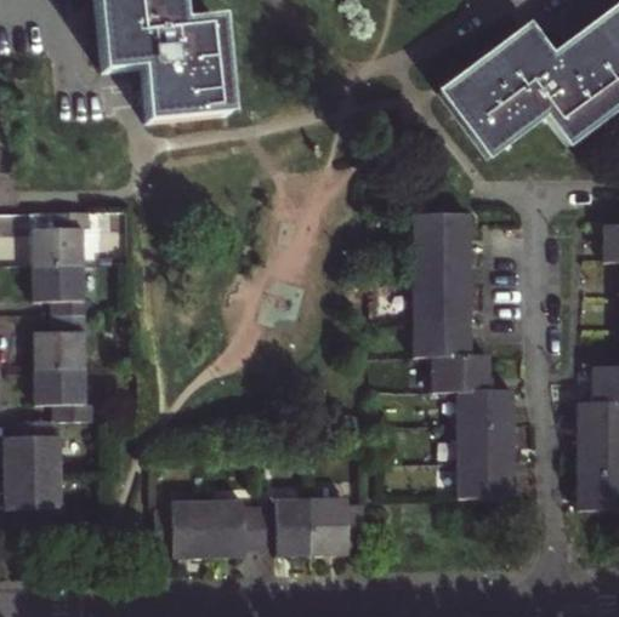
[(149,118),(230,109),(221,21),(181,24),(177,0),(97,0),(104,69),(145,66),(146,85),(149,118)]
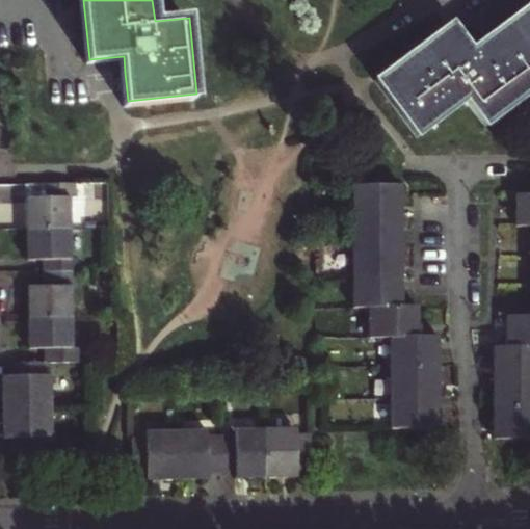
[(454,18),(453,19),(378,73),(419,129),(469,94),(487,118),(529,87),(529,2),(484,35),(473,44),(454,18)]
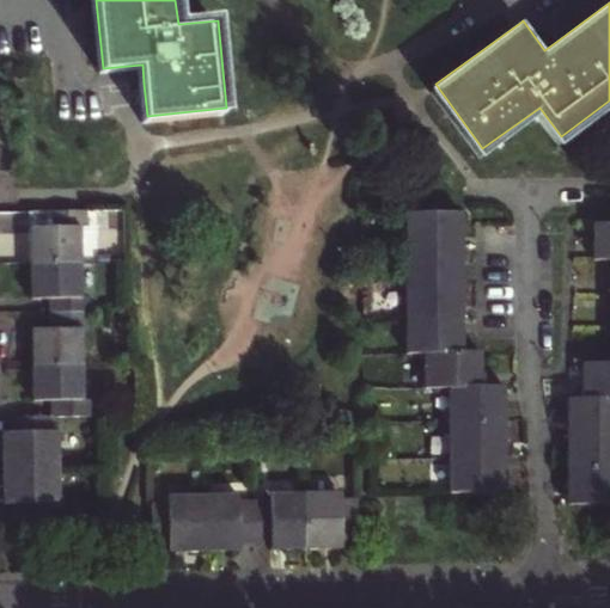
[(58,227),(40,228),(40,240),(40,264),(87,263),(87,228),(95,228),(95,210),(56,212),(58,227)]
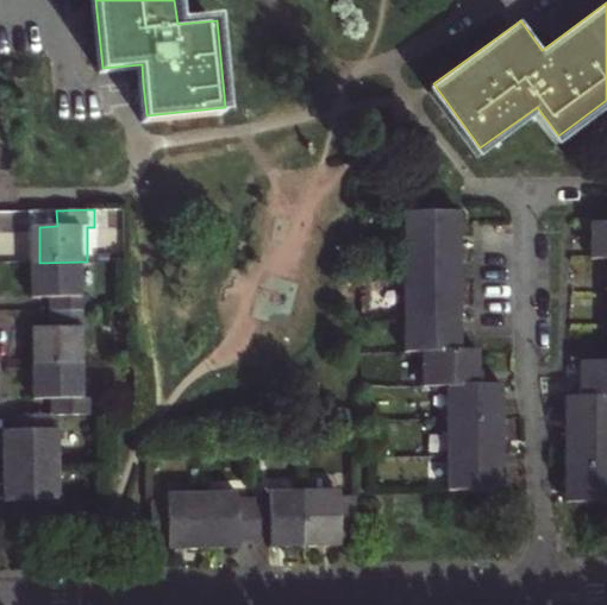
[(460,214),(406,214),(406,246),(461,246),(460,225),(460,214)]
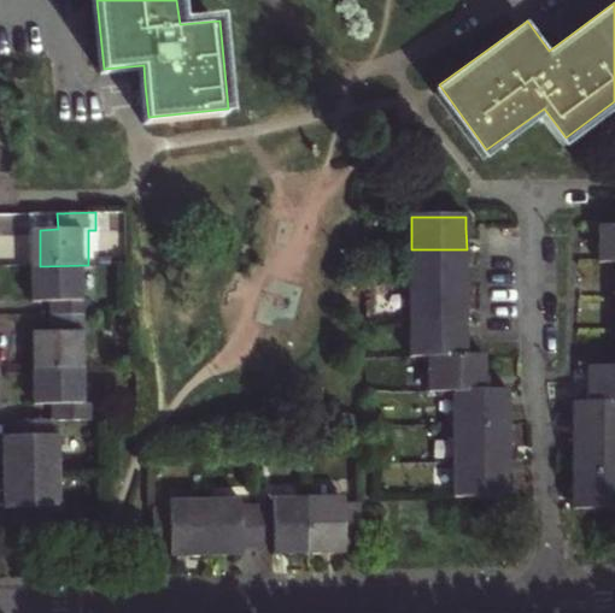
[(598,240),(599,260),(614,260),(614,224),(598,224),(598,240)]
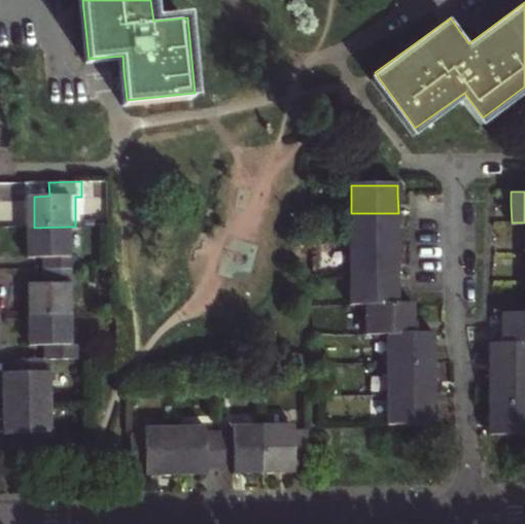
[(398,220),(398,213),(351,213),(351,243),(398,242),(398,220)]
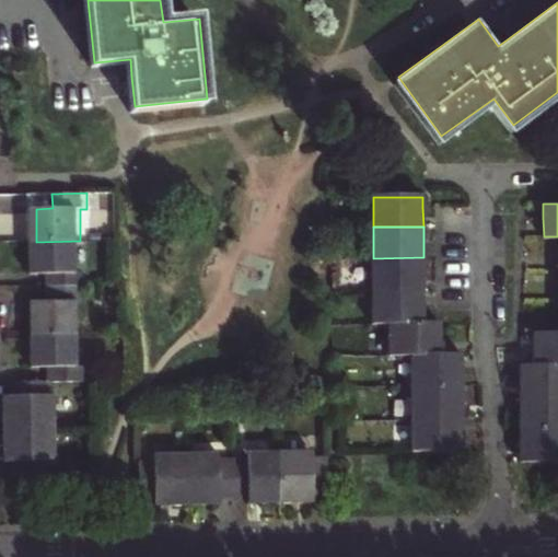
[(36,274),(51,273),(53,288),(86,288),(86,273),(80,273),(80,241),(36,242),(36,263),(36,274)]
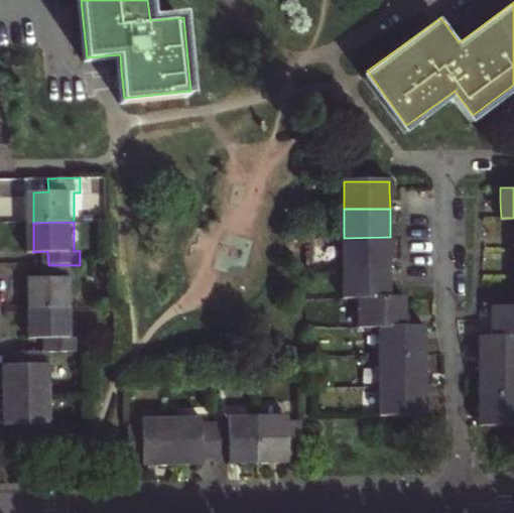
[(390,247),(390,237),(344,238),(344,267),(390,267),(390,247)]
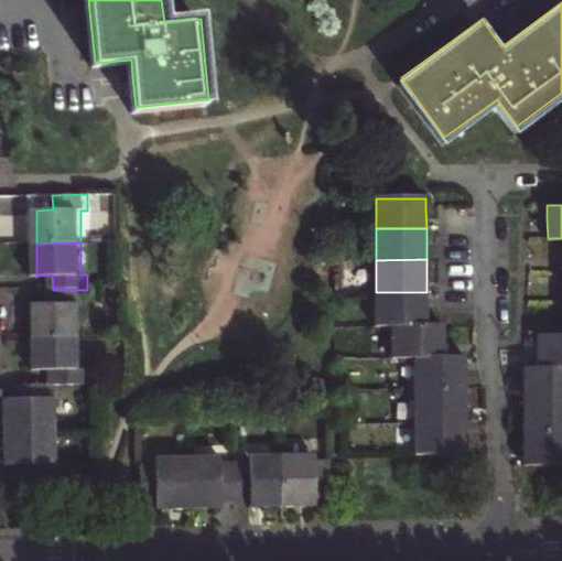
[(87,302),(87,290),(53,290),(53,301),(35,301),(36,324),(36,336),(79,336),(79,302),(87,302)]
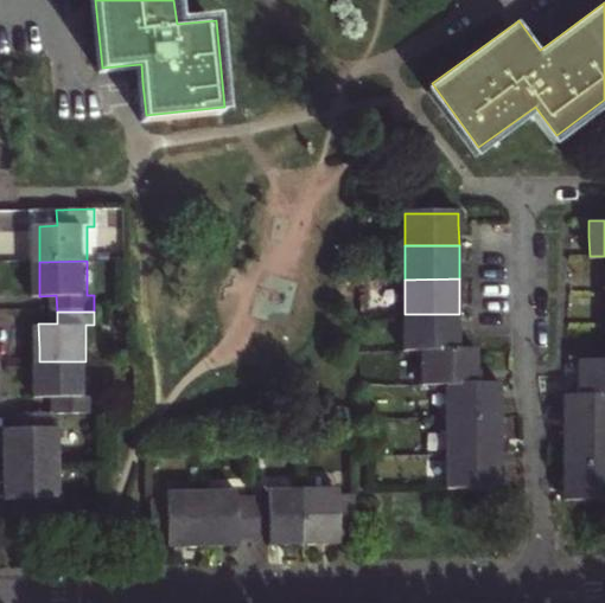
[(405,314),(405,350),(422,350),(459,350),(459,328),(459,314),(405,314)]
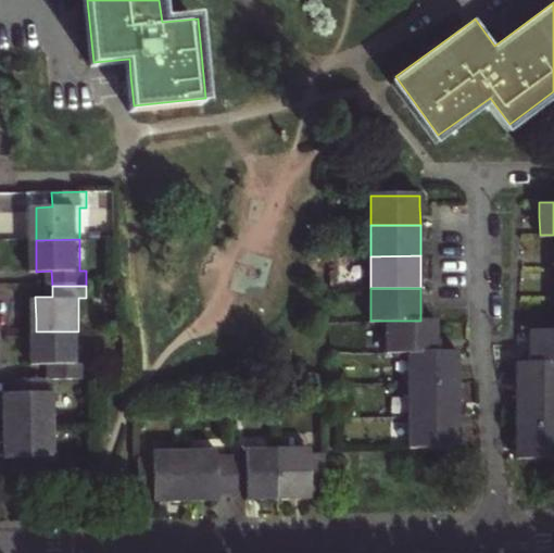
[(437,321),(420,321),(387,321),(387,352),(408,353),(437,353),(437,335),(437,321)]
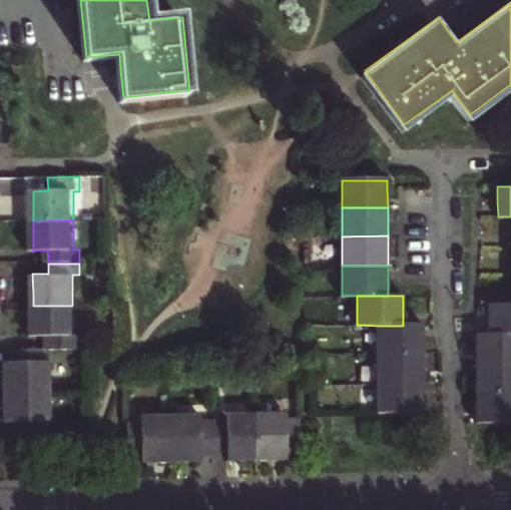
[(510,301),(488,301),(488,311),(488,332),(510,332),(510,301)]
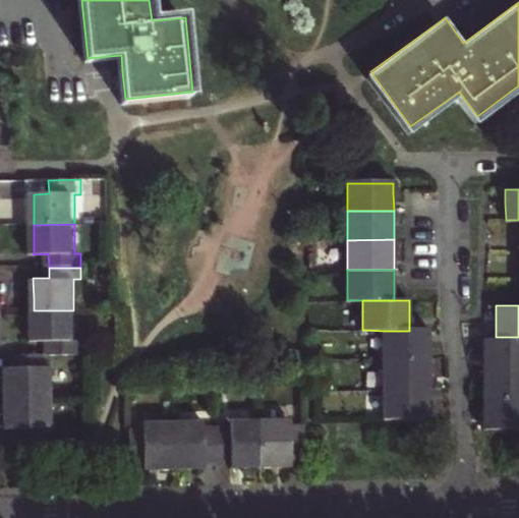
[(78,341),(72,341),(73,310),(34,310),(34,326),(34,341),(48,341),(48,354),(79,354),(78,341)]
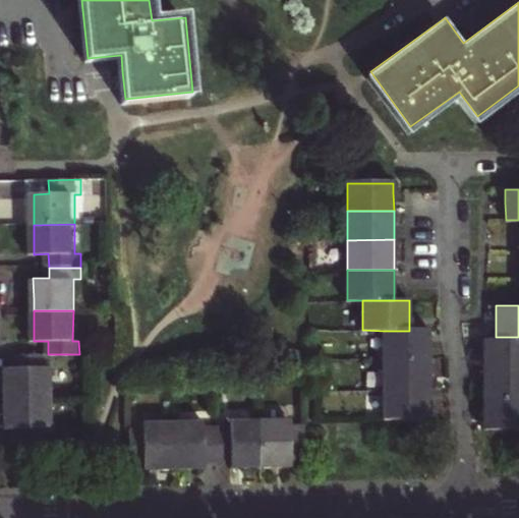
[(428,331),(409,331),(383,331),(383,360),(428,360),(428,343),(428,331)]
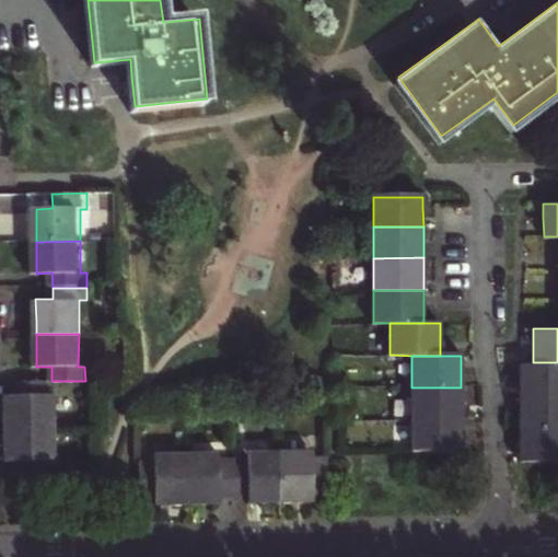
[(557,362),(533,362),(520,362),(520,373),(520,393),(557,393),(557,362)]
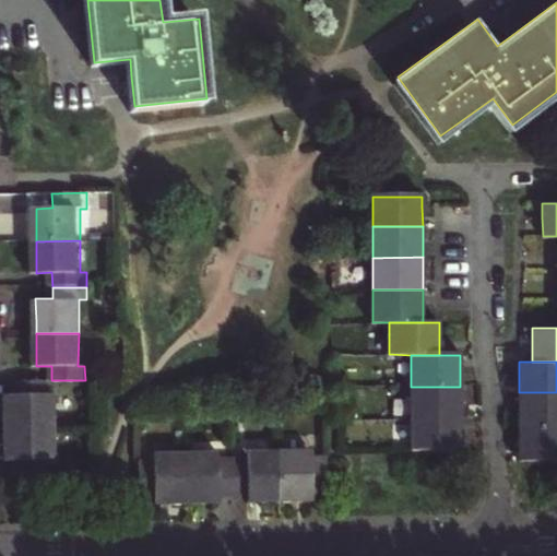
[(14,394),(8,394),(8,406),(7,428),(57,428),(57,395),(51,395),(51,380),(24,380),(13,380),(14,394)]
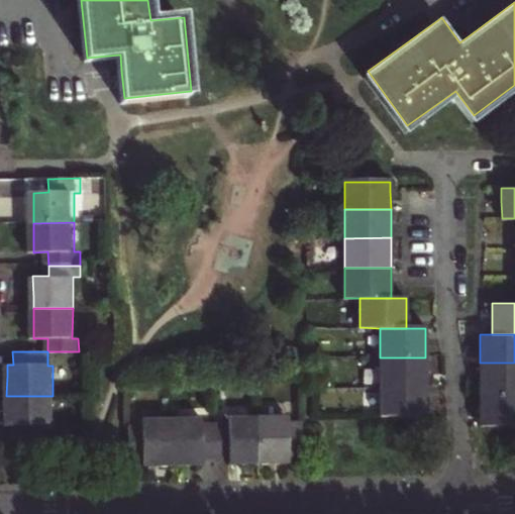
[(425,370),(425,357),(380,357),(379,388),(426,388),(425,370)]
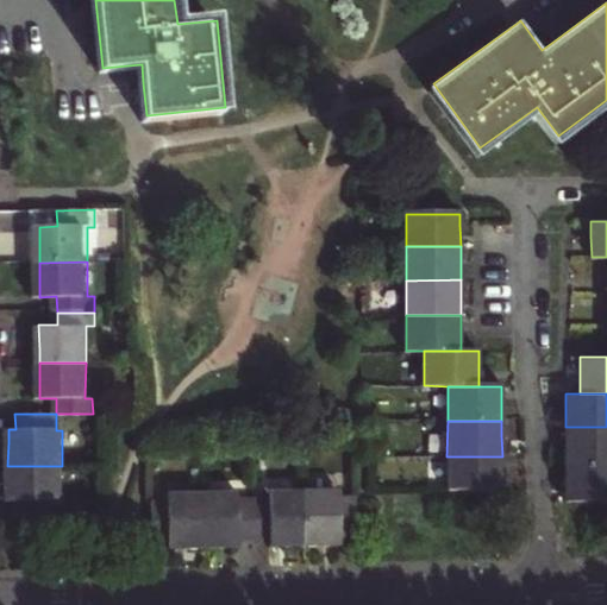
[(606,427),(565,427),(565,448),(565,465),(606,464),(606,427)]
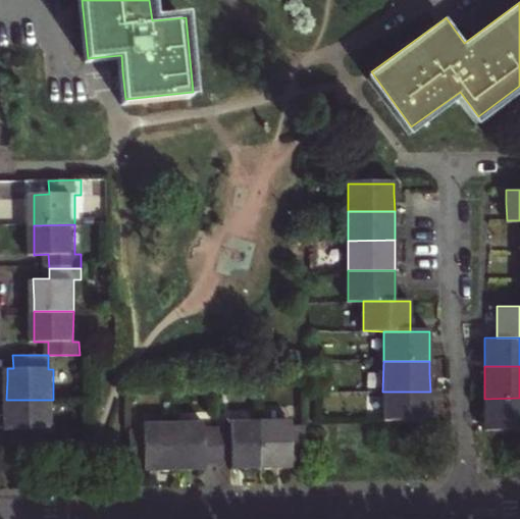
[(430,392),(382,392),(382,422),(430,422),(430,404),(430,392)]
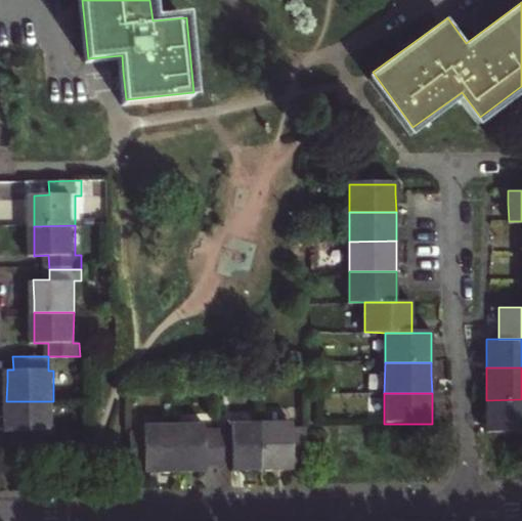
[(486,417),(486,429),(521,429),(521,399),(486,400),(486,417)]
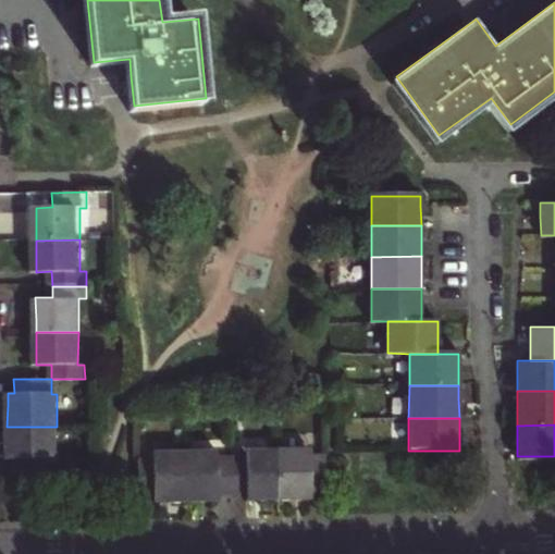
[(57,457),(57,427),(7,427),(7,444),(7,457),(13,457),(14,472),(49,472),(49,458),(57,457)]
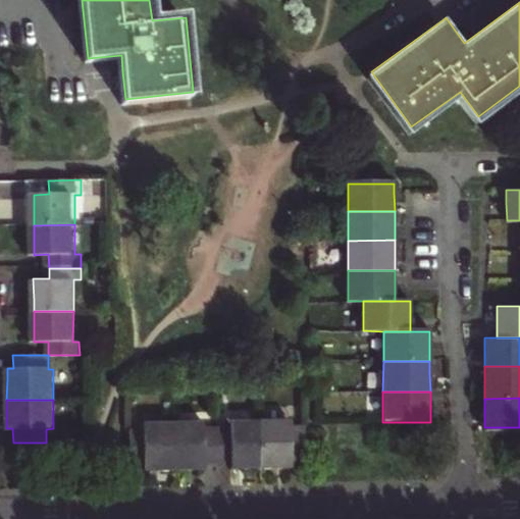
[(226,415),(226,419),(214,419),(214,454),(226,454),(227,459),(243,460),(258,460),(258,414),(226,415)]
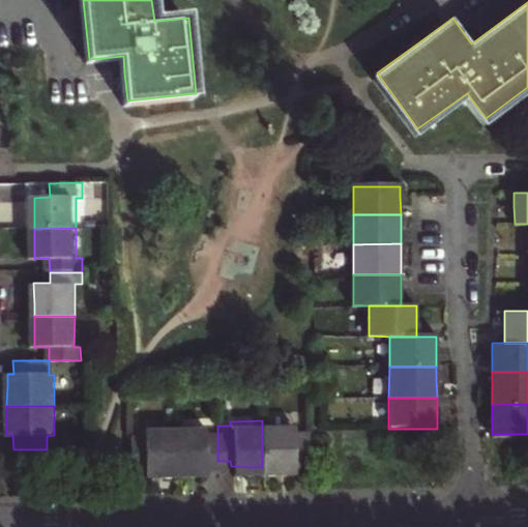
[(293,461),(304,461),(302,426),(292,426),(292,421),(262,420),(262,467),(284,467),(293,467),(293,461)]
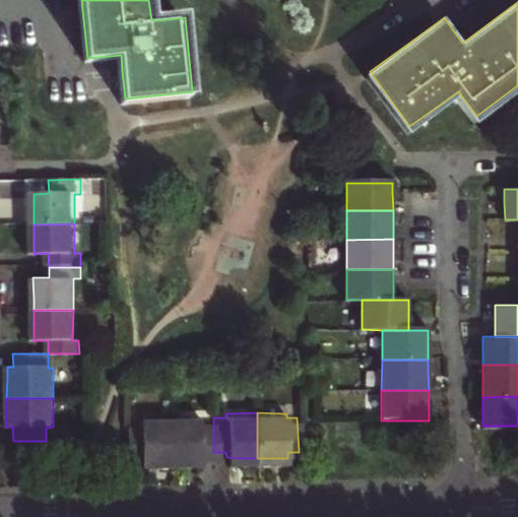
[(157,458),(171,458),(170,414),(139,413),(139,418),(128,418),(128,453),(139,453),(139,457),(157,458)]
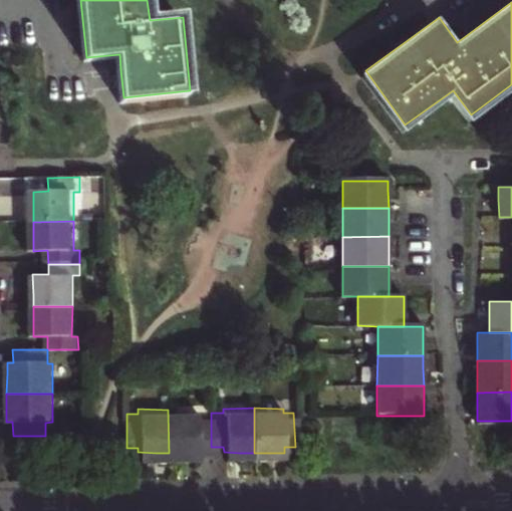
[(199,447),(211,447),(211,413),(198,413),(198,410),(168,410),(169,453),(188,453),(199,453),(199,447)]
